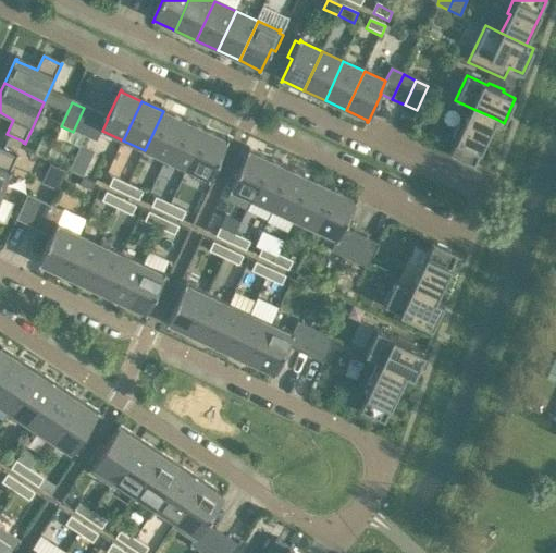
[(96,113),(84,108),(73,132),(85,137),(96,113)]
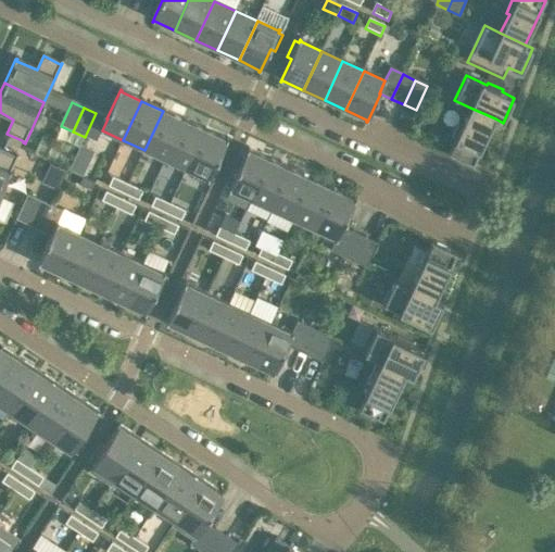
[(474,165),(495,118),(470,108),(462,126),(459,125),(452,140),(454,141),(449,153),(474,165)]
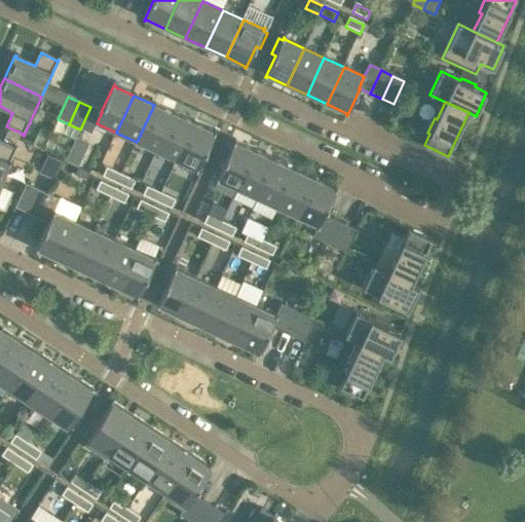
[(175,114),(154,105),(137,142),(157,152),(175,114)]
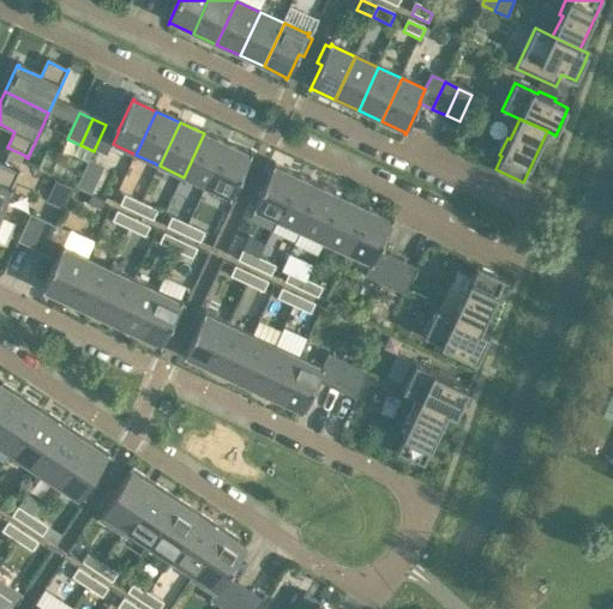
[(107,158),(113,144),(119,131),(118,131),(106,125),(94,151),(107,158)]
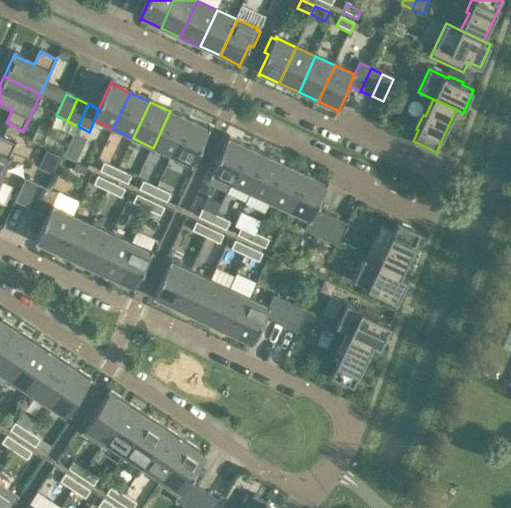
[(189,121),(170,111),(153,148),(172,157),(189,121)]
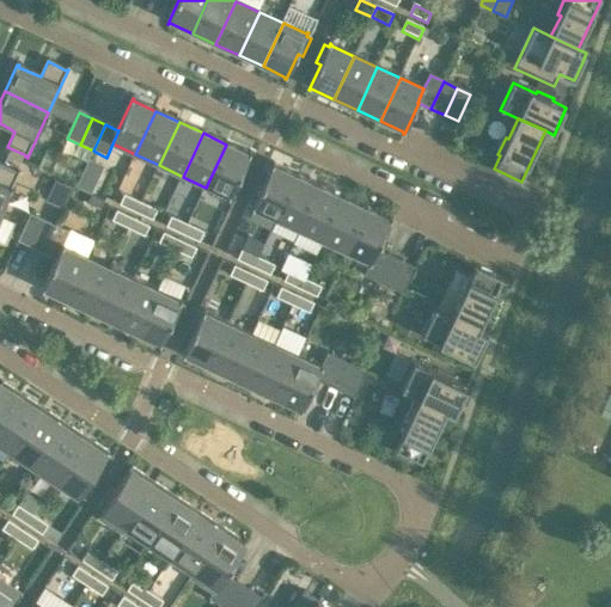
[(231,197),(236,198),(244,182),(239,179),(251,154),(250,153),(249,155),(226,145),(206,188),(228,198),(228,200),(230,200),(231,197)]
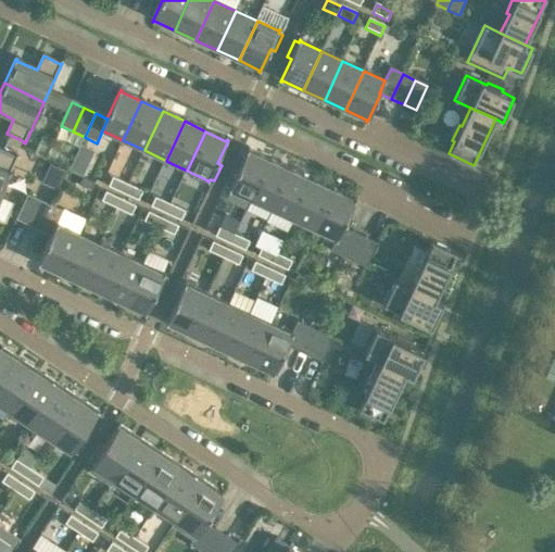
[(114,166),(126,171),(134,150),(122,146),(114,166)]
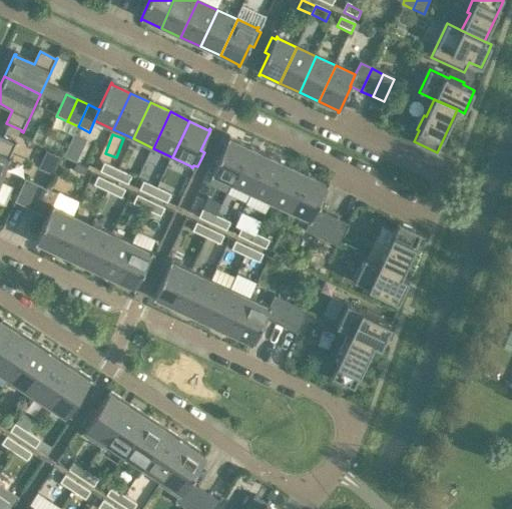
[(0,180),(16,145),(15,145),(15,146),(0,138),(0,180)]
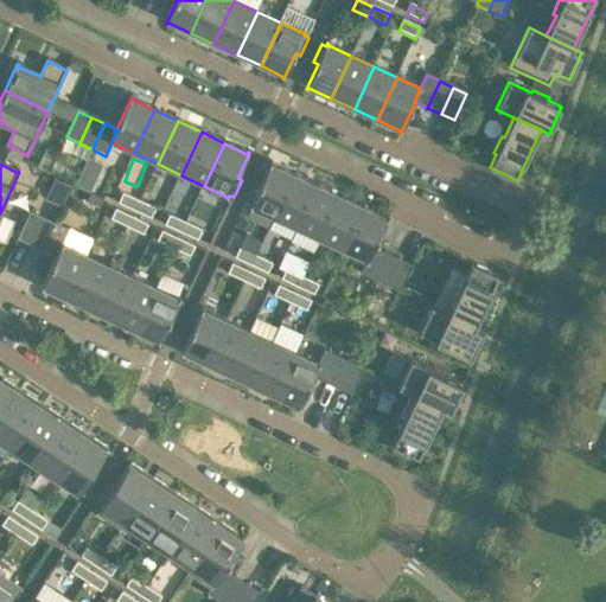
[(252,209),(274,219),(294,175),(272,165),(273,164),(272,164),(260,189),(255,186),(247,204),(252,205),(250,209),(252,210),(252,209)]
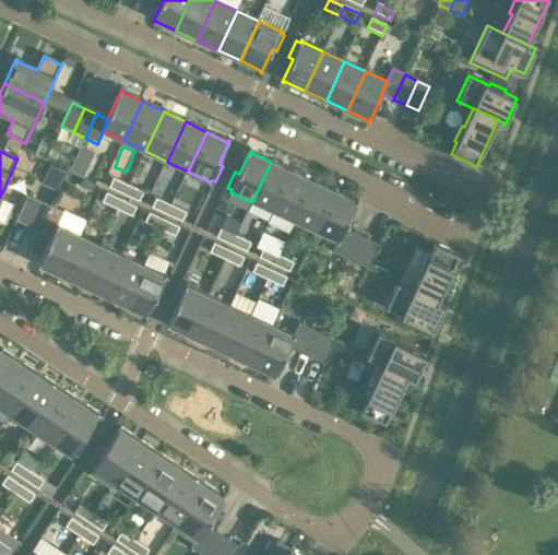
[(293,172),(271,162),(252,202),(274,212),(293,172)]
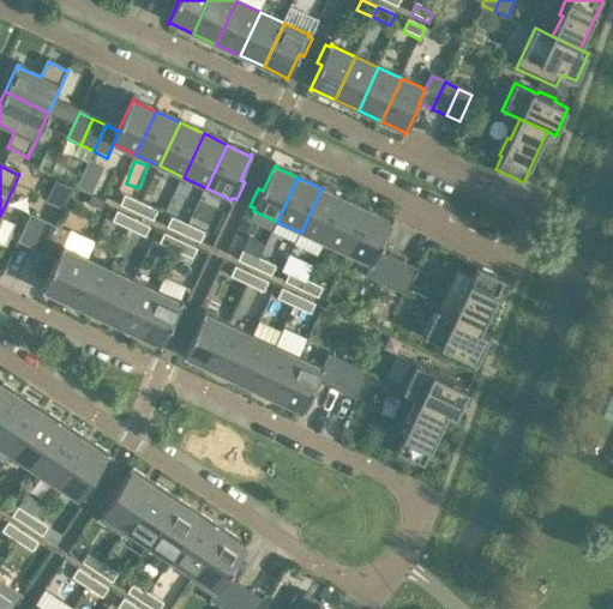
[(346,200),(322,188),(301,233),(325,243),(346,200)]
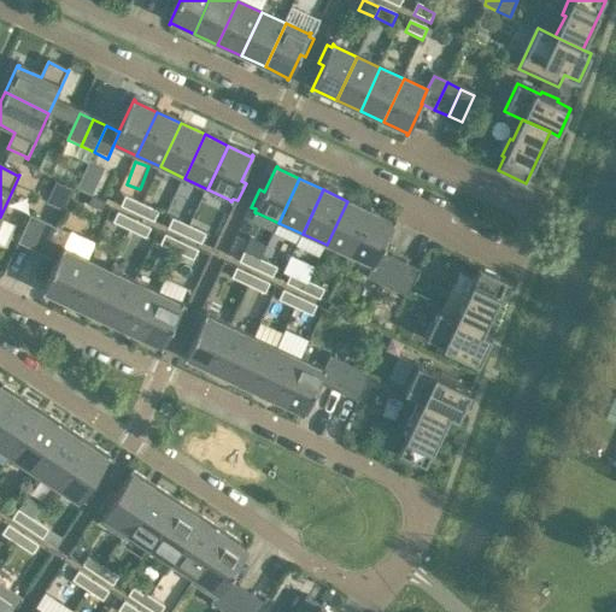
[(121,209),(138,216),(142,206),(125,199),(121,209)]
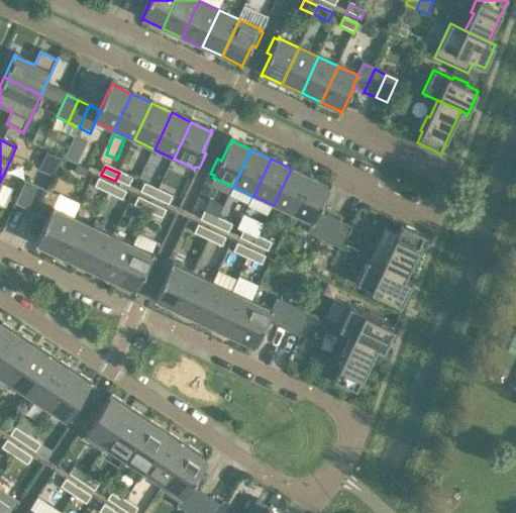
[(274,205),(293,214),(310,178),(291,169),(274,205)]
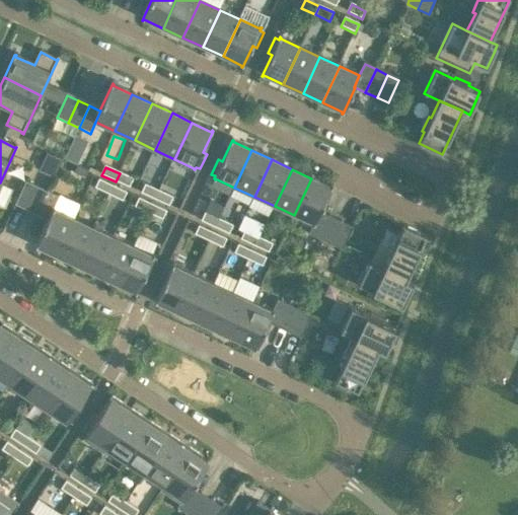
[(120,173),(116,181),(130,189),(133,179),(120,173)]
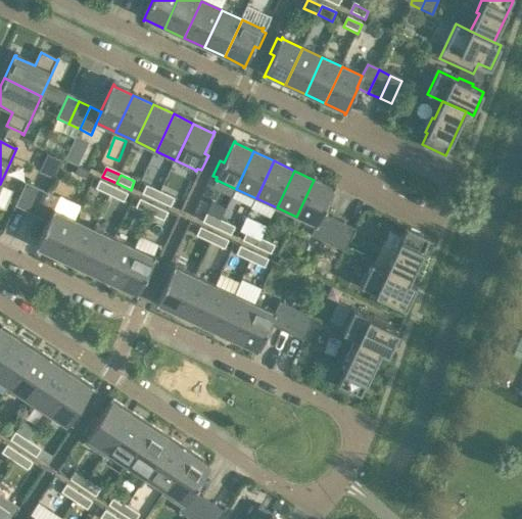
[(333,189),(314,180),(296,217),(316,226),(317,226),(323,215),(335,188),(334,188),(333,189)]
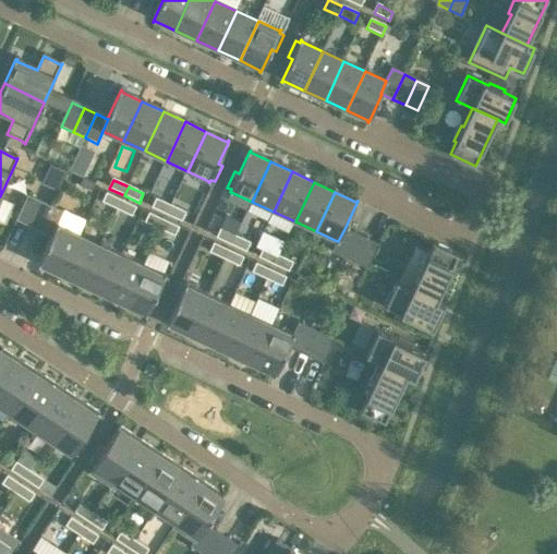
[(103,204),(118,211),(121,202),(107,194),(103,204)]
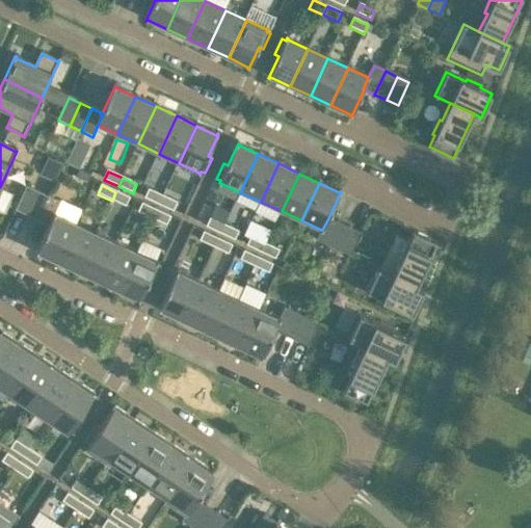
[(27,187),(16,211),(27,216),(38,193),(27,187)]
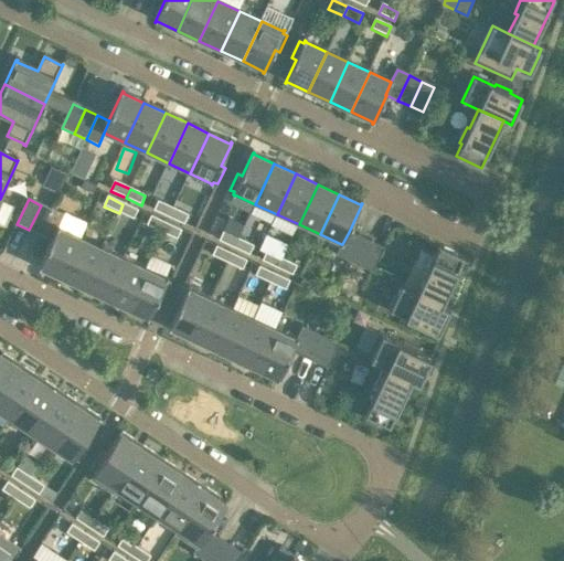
[(153,211),(169,219),(173,209),(158,202),(153,211)]
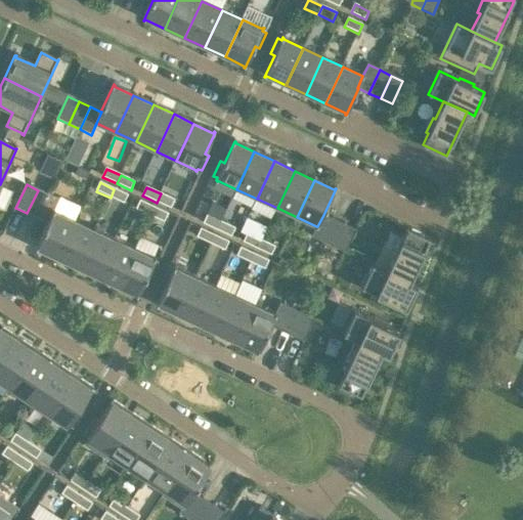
[(128,196),(114,189),(111,198),(124,204),(128,196)]
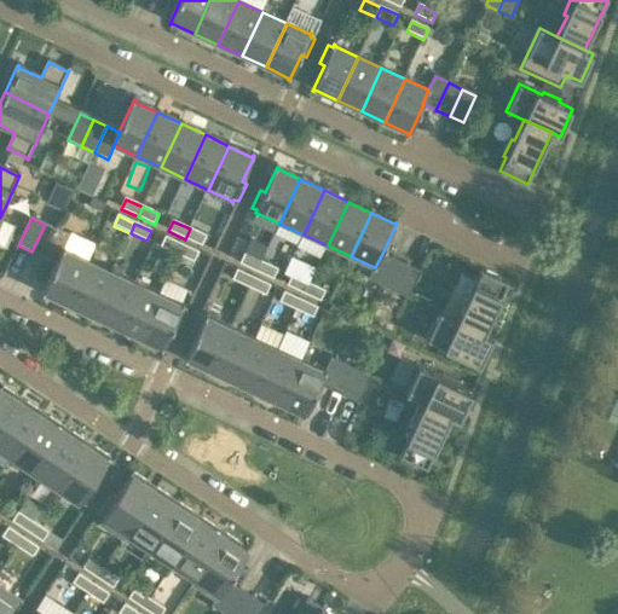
[(45,225),(32,252),(45,258),(58,231),(45,225)]
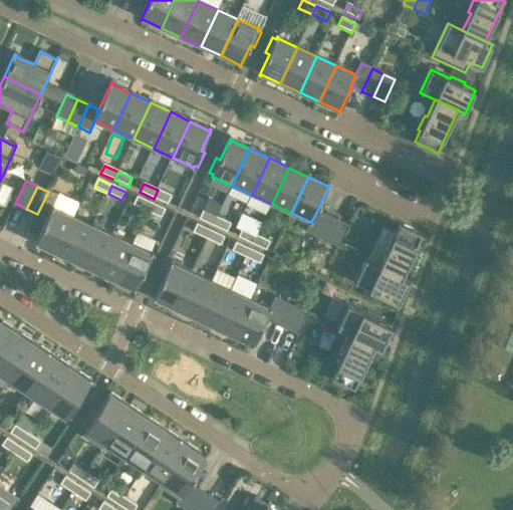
[(158,190),(154,199),(168,205),(172,197),(158,190)]
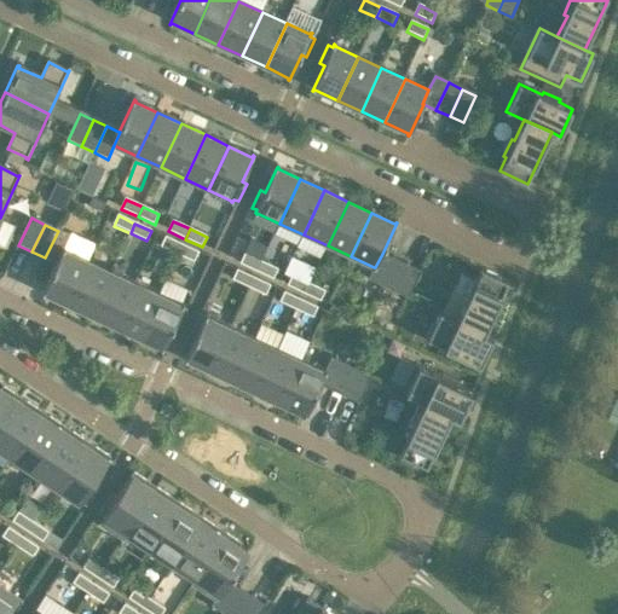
[(58,231),(45,258),(57,264),(58,264),(70,237),(58,231)]
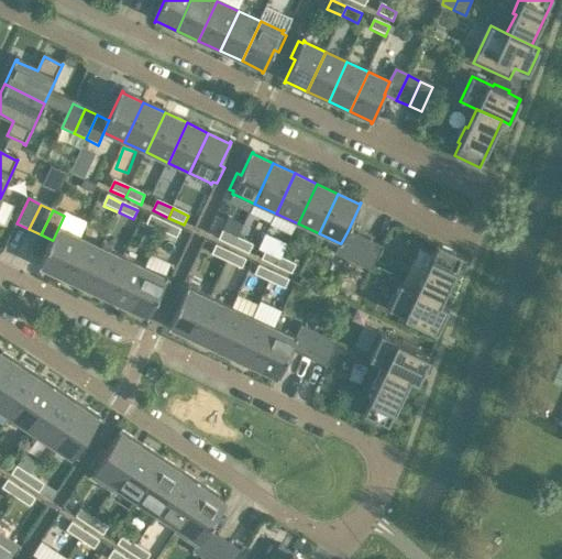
[(52,240),(39,269),(40,270),(41,267),(62,277),(80,238),(86,226),(64,216),(53,240),(52,240)]
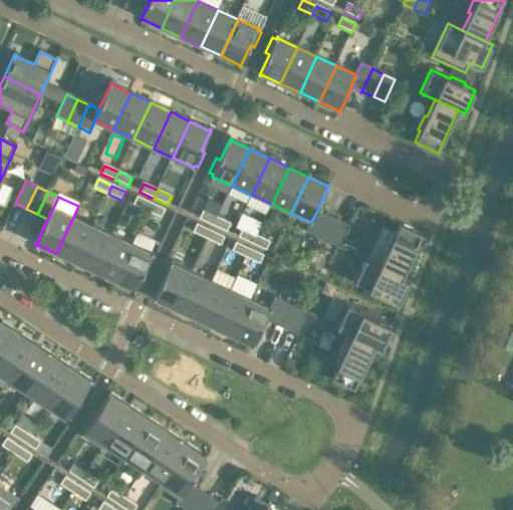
[(134,206),(148,212),(151,204),(138,198),(134,206)]
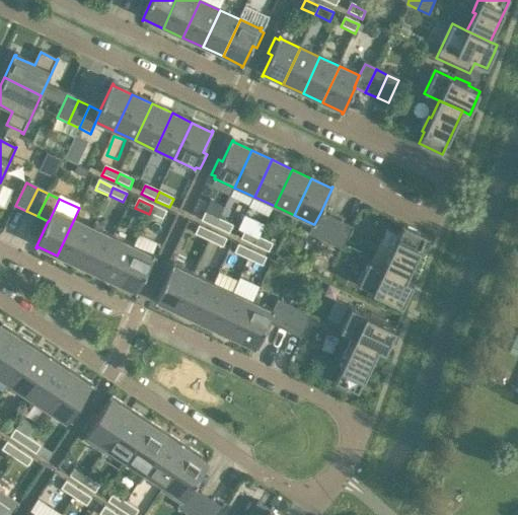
[(166,212),(152,206),(149,214),(162,221),(166,212)]
